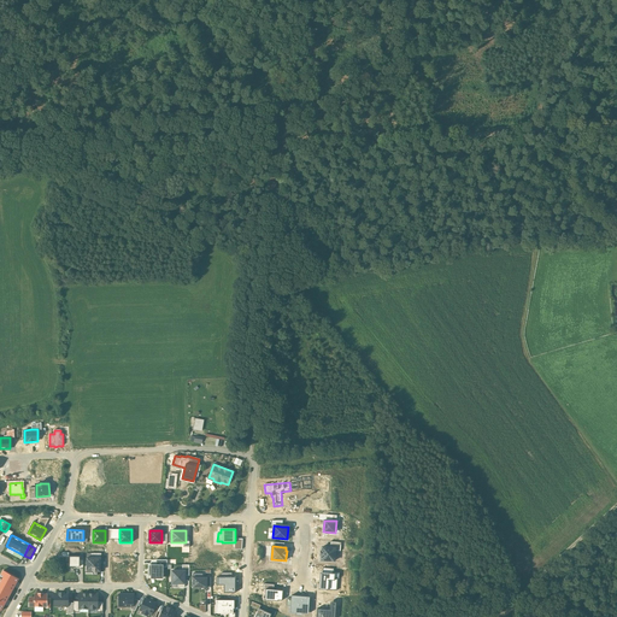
[(322,547),(322,551),(321,551),(321,556),(321,560),(335,562),(335,551),(335,547),(330,547),(322,547)]
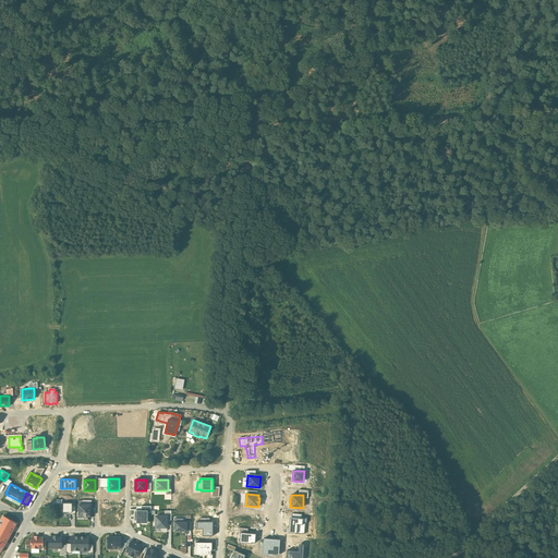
[(82,505),(79,505),(79,518),(84,518),(84,517),(91,517),(91,510),(92,510),(92,500),(82,500),(82,505)]
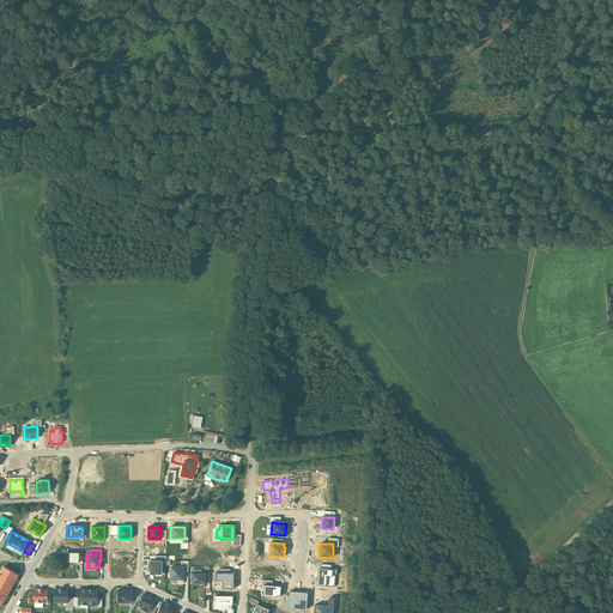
[(79,556),(79,553),(70,553),(70,558),(68,558),(68,564),(74,564),(74,563),(79,563),(79,556)]
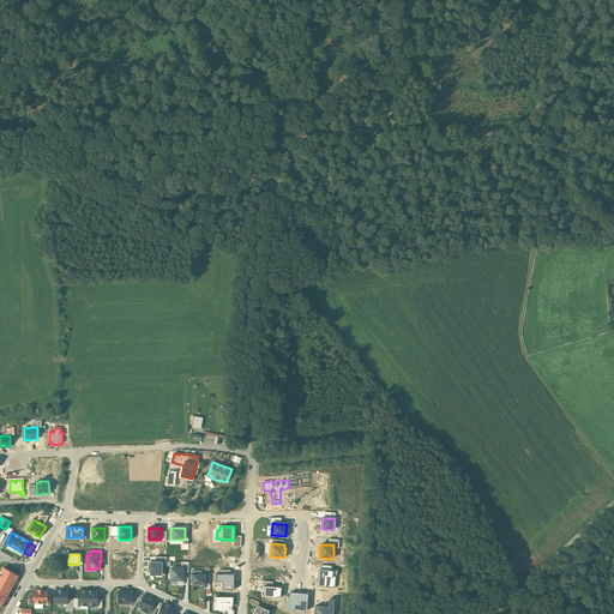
[(156,561),(148,561),(148,573),(150,573),(150,576),(162,576),(162,564),(162,563),(156,561)]
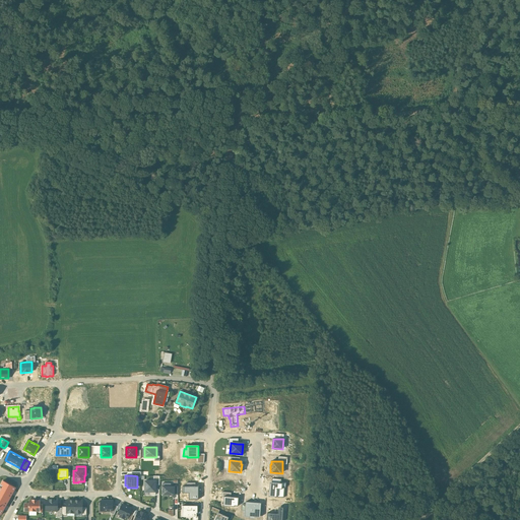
[(15,488),(3,480),(0,485),(0,514),(1,515),(15,488)]
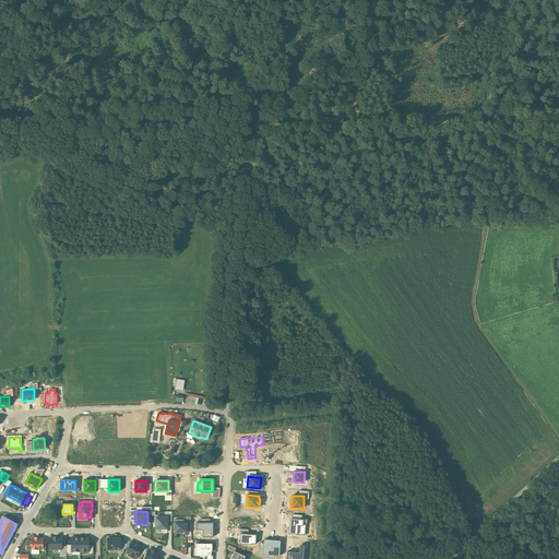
[(156,516),(156,528),(167,528),(167,521),(167,516),(165,516),(156,516)]
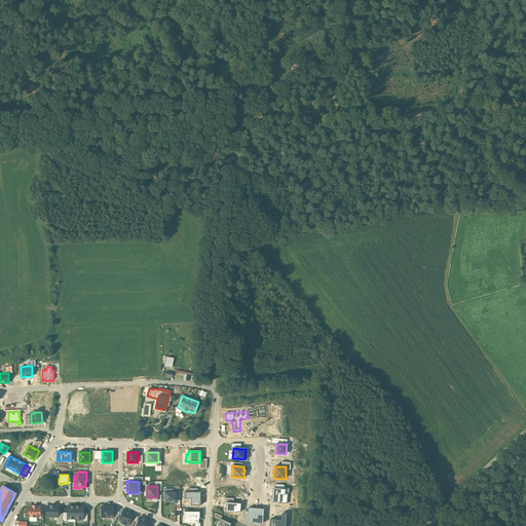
[(273,488),(272,501),(287,503),(288,493),(289,493),(289,488),(284,488),(284,489),(274,488),(273,488)]
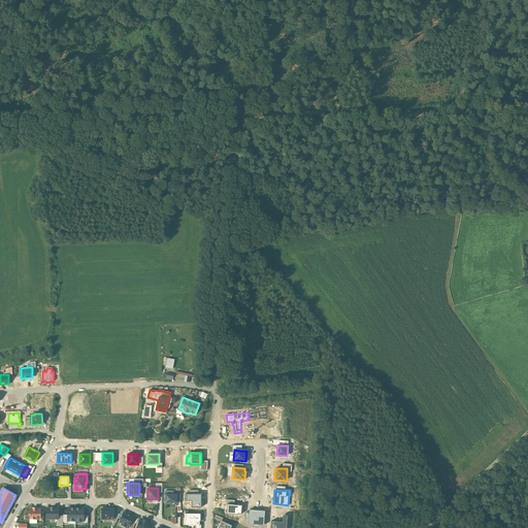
[(173,494),(173,491),(165,491),(165,502),(176,502),(176,494),(173,494)]
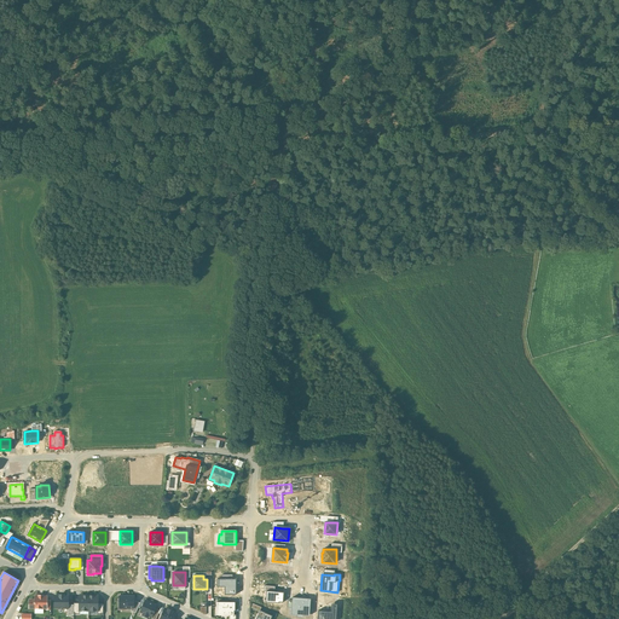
[(225,594),(236,595),(236,579),(232,579),(221,579),(219,579),(219,586),(225,586),(225,594)]
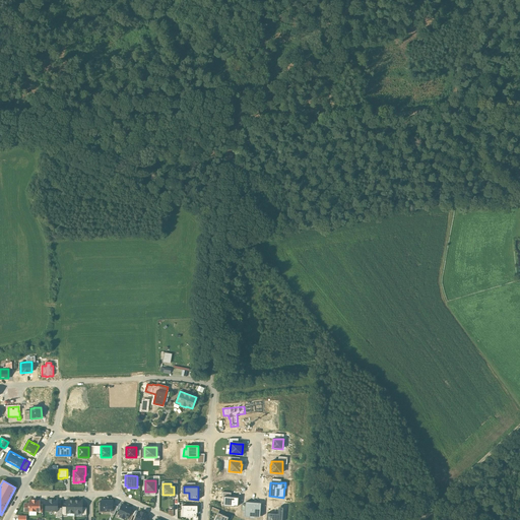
[(231,497),(223,497),(223,506),(234,507),(234,506),(238,506),(239,498),(231,497)]
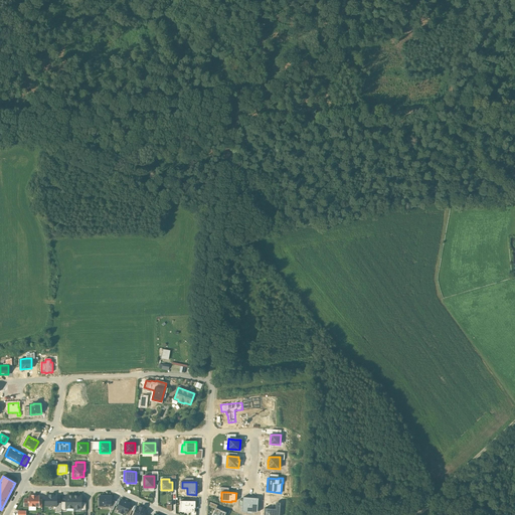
[(38,506),(39,506),(39,499),(39,495),(29,495),(29,499),(29,506),(38,506)]
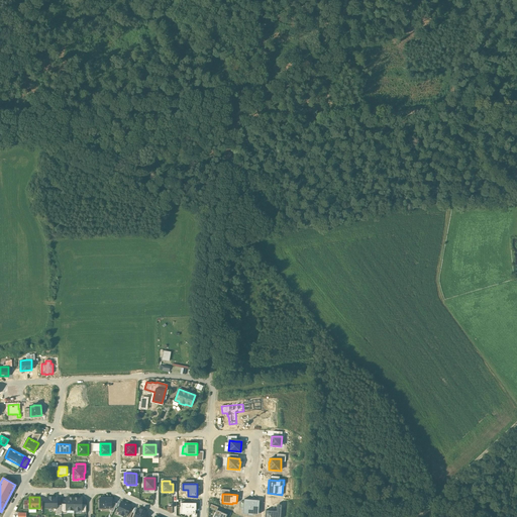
[(67,510),(74,510),(74,497),(66,497),(66,504),(66,510),(67,510)]
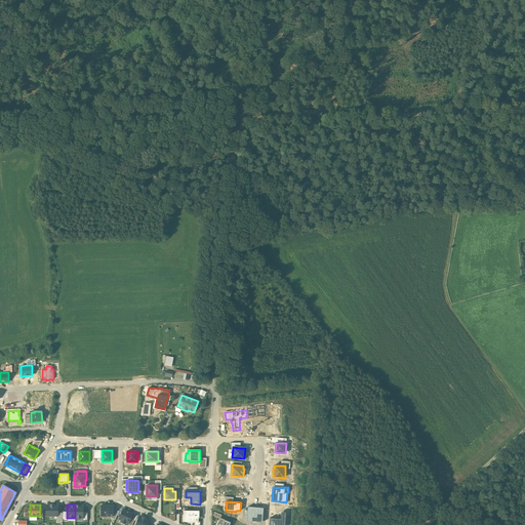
[(114,505),(101,505),(101,516),(111,516),(114,516),(114,510),(114,505)]
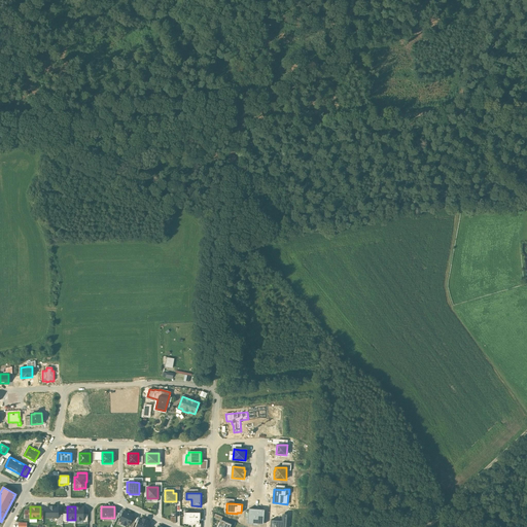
[(46,518),(58,518),(58,515),(58,507),(46,507),(46,518)]
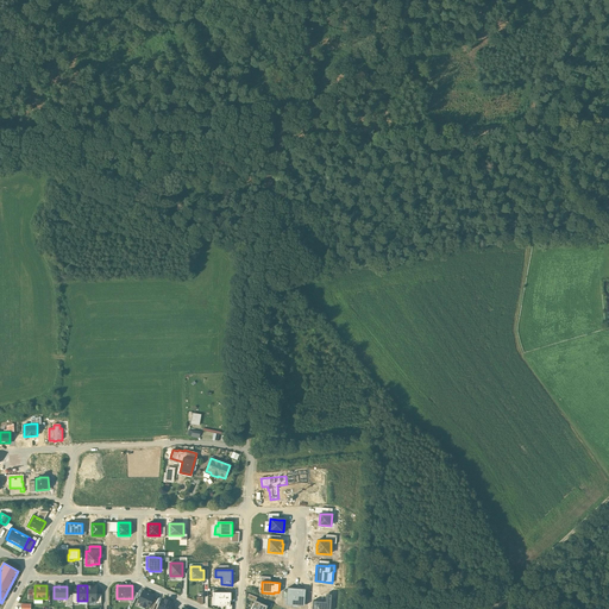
[(332,595),(331,597),(333,597),(334,588),(324,586),(324,595),(326,595),(332,595)]
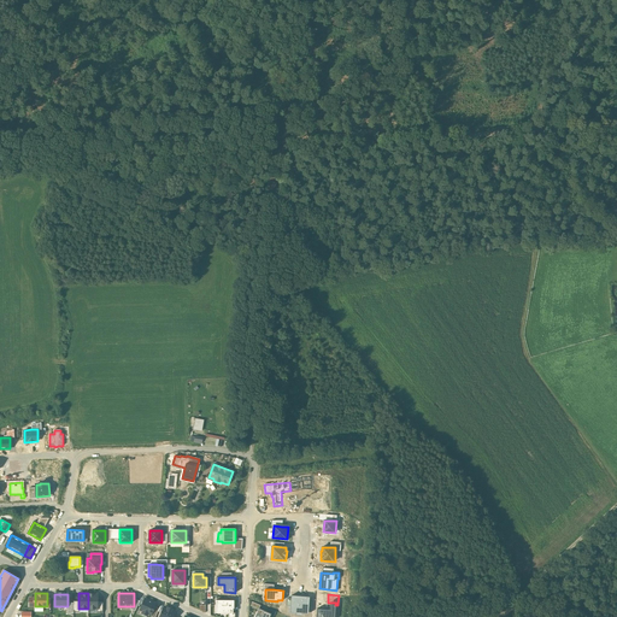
[(310,597),(292,595),(292,599),(291,605),(291,612),(297,612),(295,615),(301,616),(301,613),(309,613),(309,611),(309,600),(310,597)]
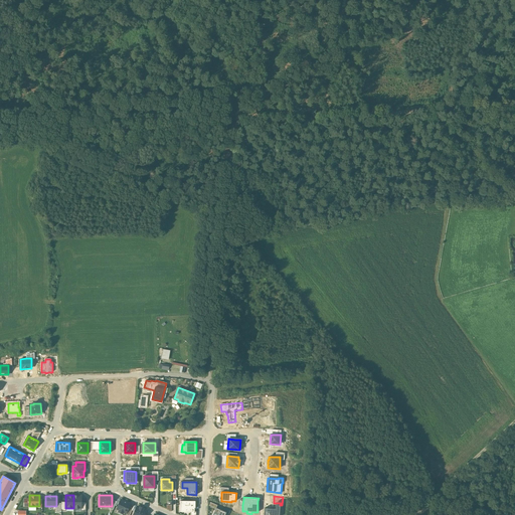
[(124,512),(126,513),(129,506),(131,503),(121,499),(117,509),(119,510),(118,512),(123,514),(124,512)]
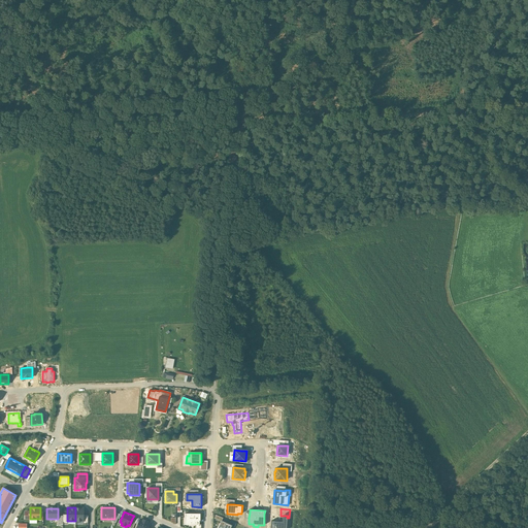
[(200,514),(185,514),(185,524),(195,524),(199,524),(199,520),(200,520),(200,514)]
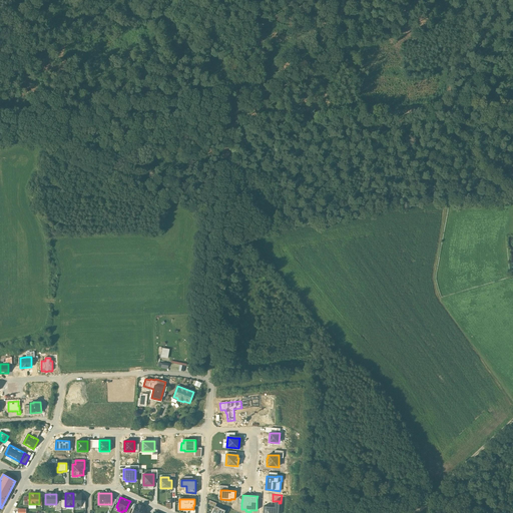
[(278,512),(279,503),(280,501),(275,501),(275,507),(264,506),(263,512),(278,512)]
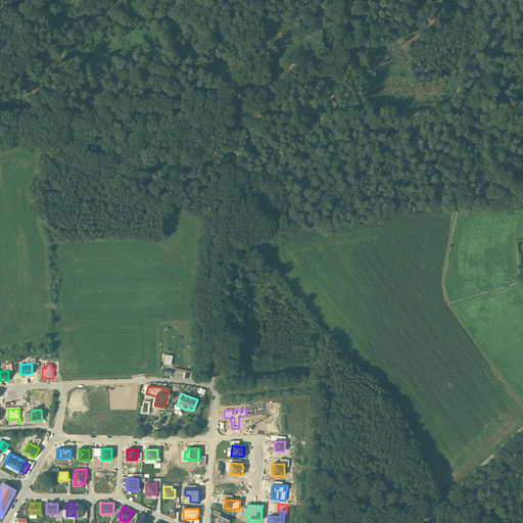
[(146,522),(147,522),(149,517),(139,513),(134,522),(146,522)]
